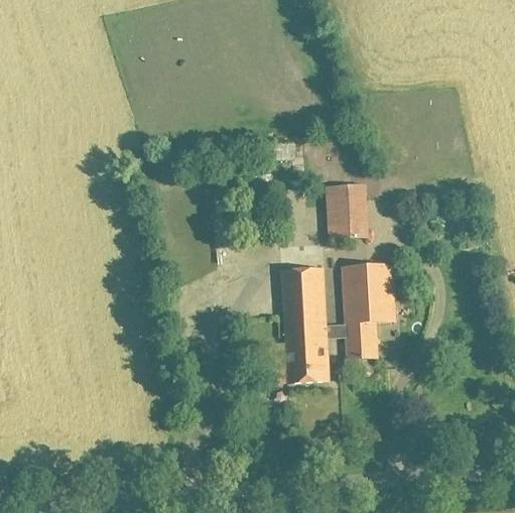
[(250,143),(242,144),(242,152),(251,152),(250,143)]
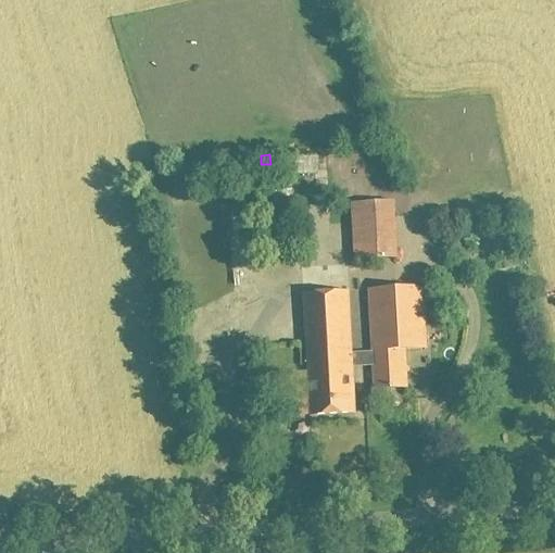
[(279,189),(295,190),(297,175),(280,175),(279,189)]
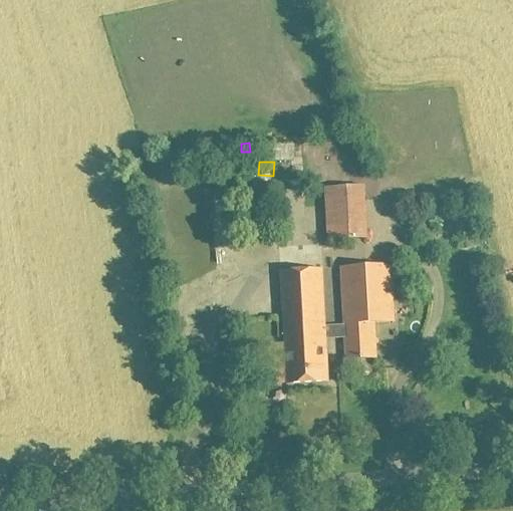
[(375,225),(376,196),(331,195),(331,224),(375,225)]
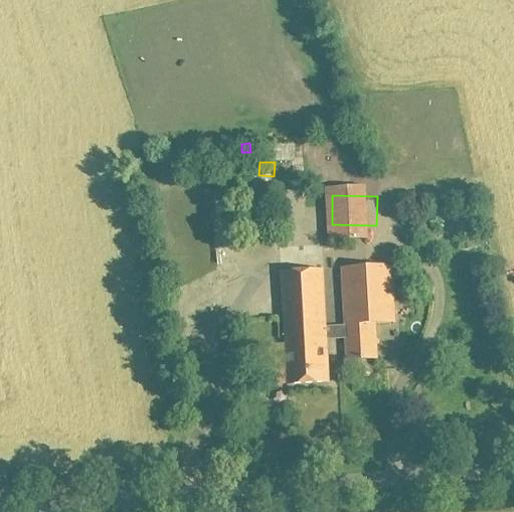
[(345,323),(335,323),(336,338),(346,337),(347,357),(376,356),(374,310),(394,309),(392,265),(343,267),(345,323)]
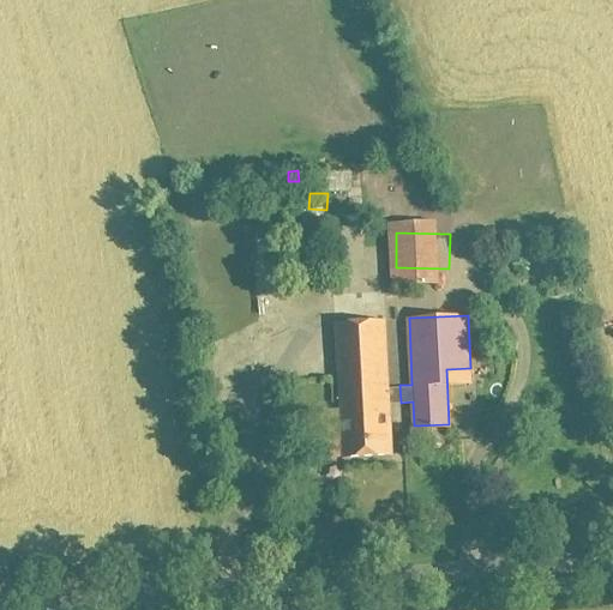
[(389,386),(385,320),(335,322),(342,454),(391,452),(389,403),(401,403),(400,385),(389,386)]
